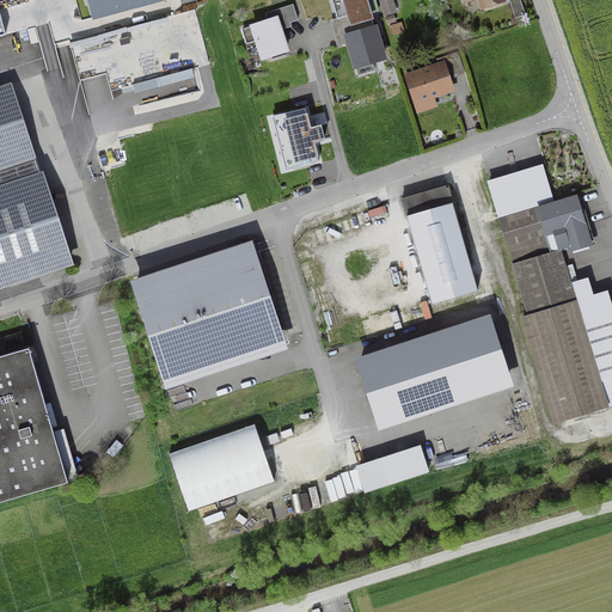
[(90,0),(95,14),(148,0),(90,0)]
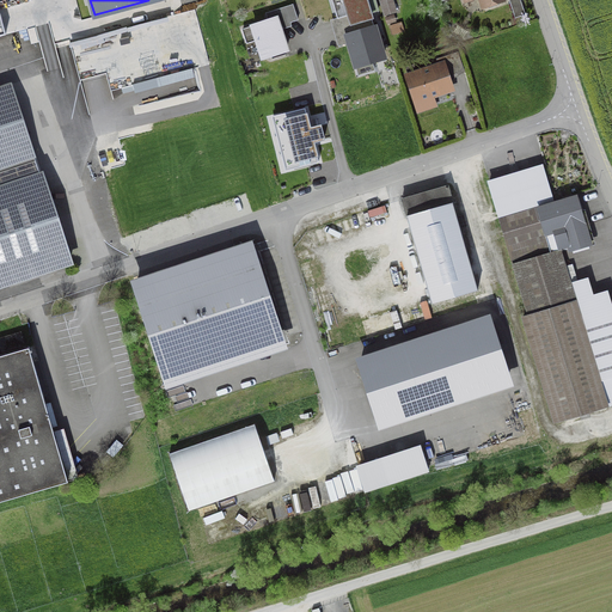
[(343,0),(350,20),(373,14),(367,0),(343,0)]
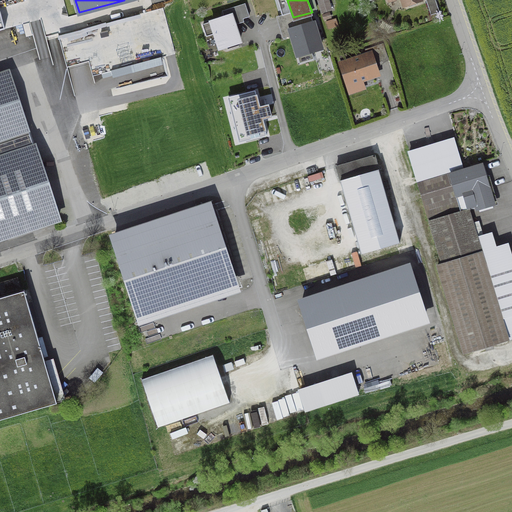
[(424,0),(430,16),(438,13),(434,0),(424,0)]
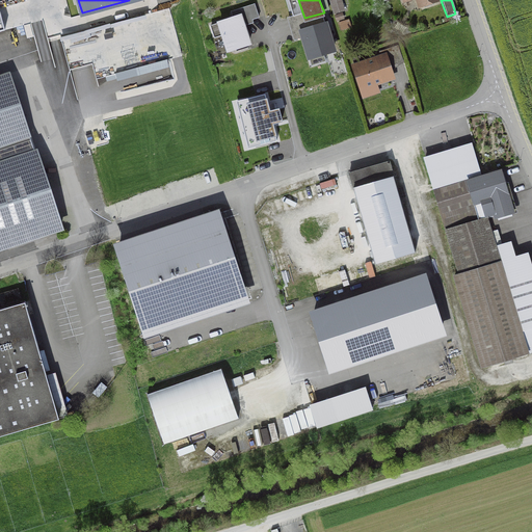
[(169,8),(61,37),(71,72),(92,65),(96,79),(182,56),(169,8)]
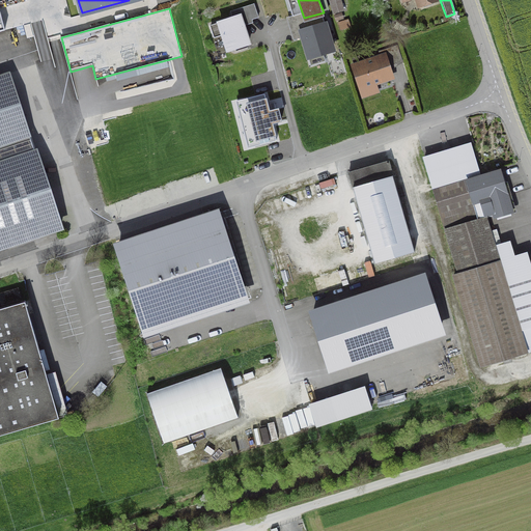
[(227,51),(248,44),(239,17),(210,27),(214,38),(222,35),(227,51)]
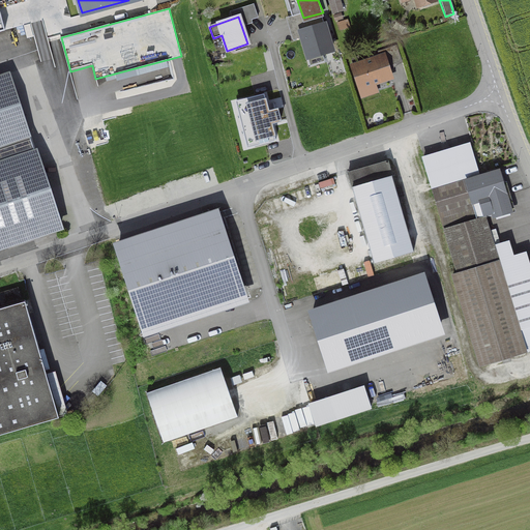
[(301,30),(310,58),(334,51),(326,23),(301,30)]
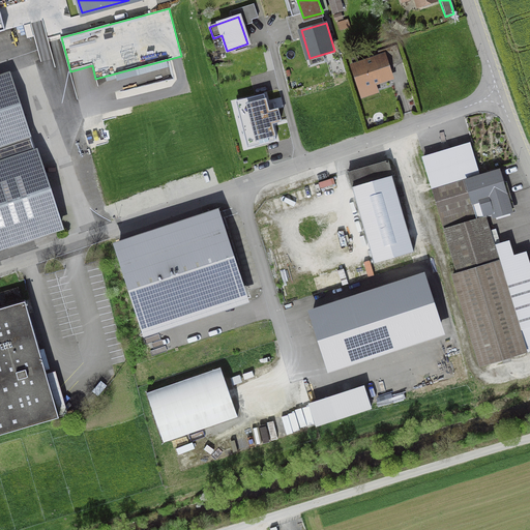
[(352,69),(362,101),(381,95),(378,88),(391,83),(387,72),(405,66),(399,48),(380,54),(381,59),(352,69)]
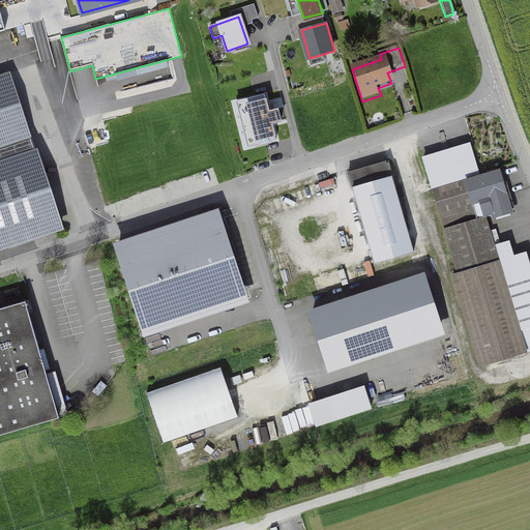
[(0,148),(32,138),(10,71),(0,74),(0,148)]
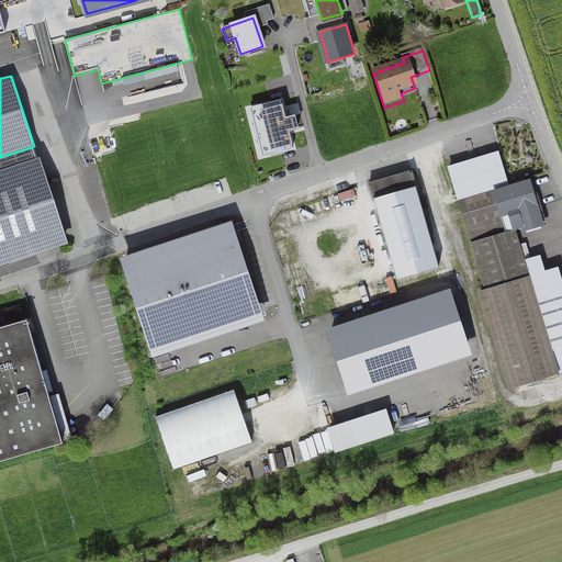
[(285,120),(280,101),(250,109),(262,158),(292,150),(288,134),(299,131),(294,116),(285,120)]
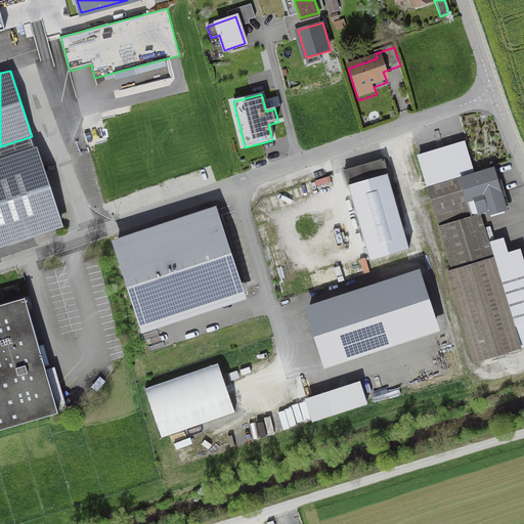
[(0,247),(63,226),(37,146),(0,159),(0,247)]
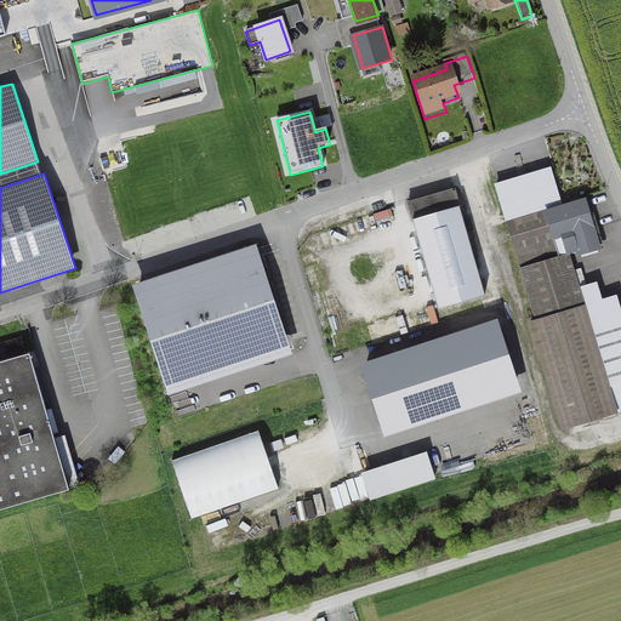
[(476,266),(454,189),(406,203),(436,302),(482,289),(476,266)]
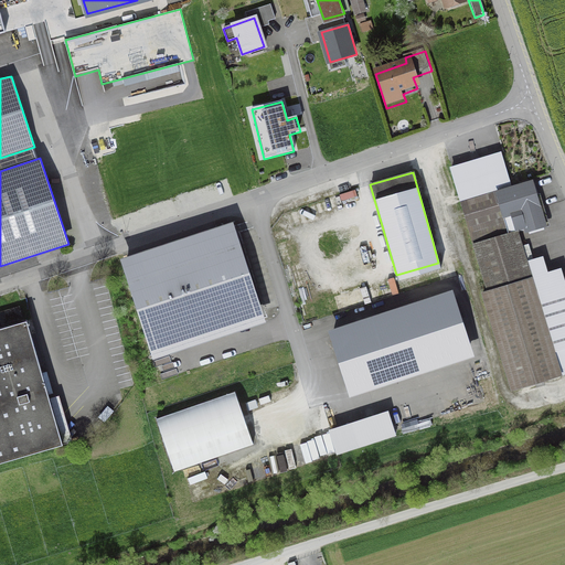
[(515,231),(542,223),(530,183),(461,204),(468,226),(488,292),(482,294),(511,390),(564,372),(564,283),(564,284),(562,272),(544,277),(539,259),(525,264),(515,231)]
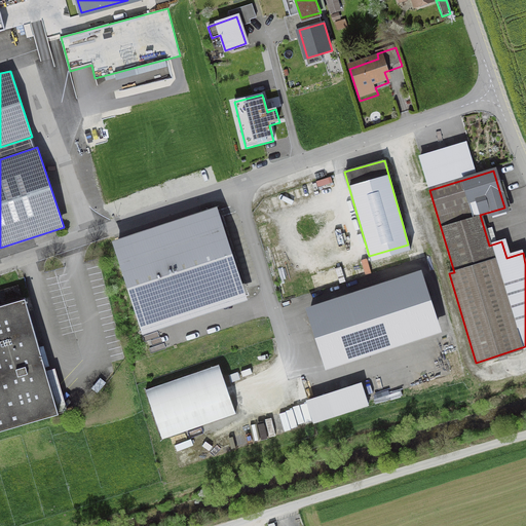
[(130,290),(143,329),(245,295),(232,256),(219,215),(117,248),(130,290)]
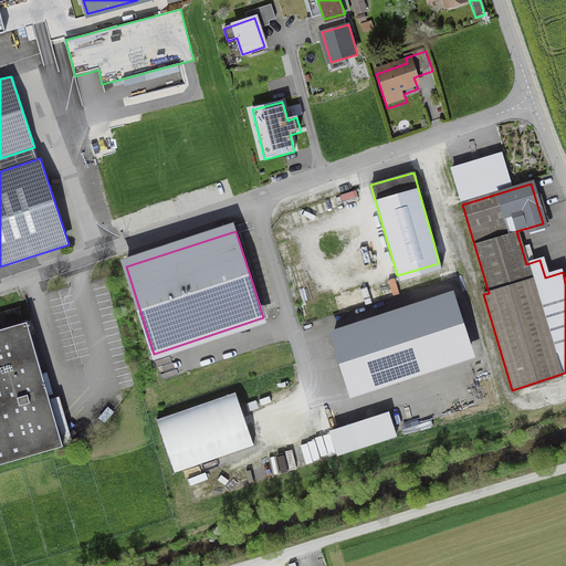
[(451,293),(334,332),(354,390),(471,352),(451,293)]
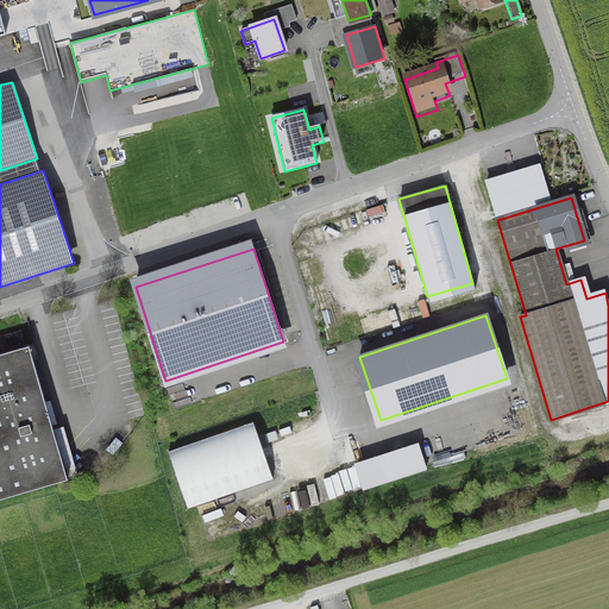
[(24,344),(19,331),(0,337),(0,349),(0,351),(24,344)]
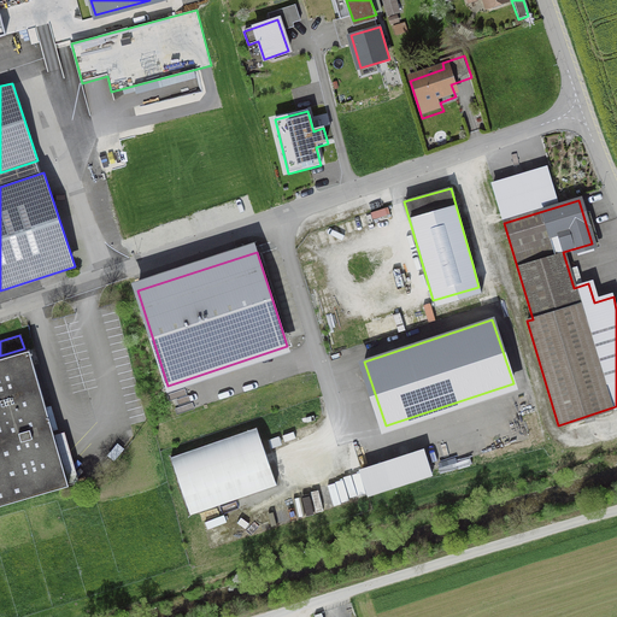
[(0,505),(68,486),(28,351),(0,358),(0,505)]
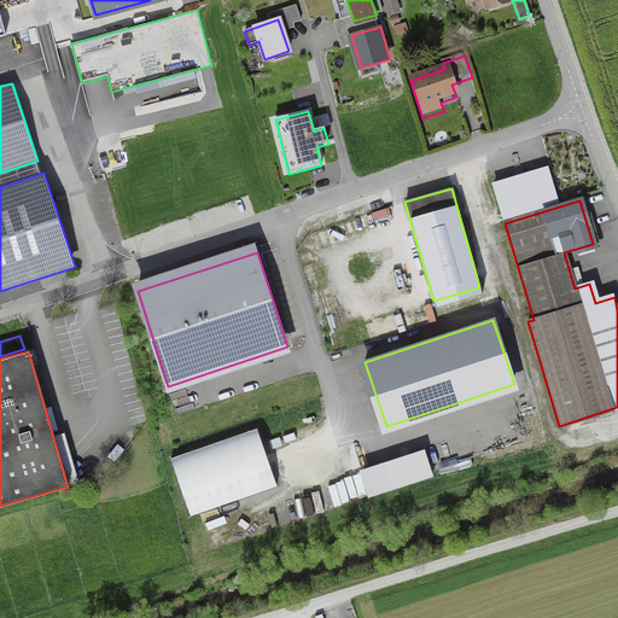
[(261,436),(173,465),(191,519),(279,490),(261,436)]
